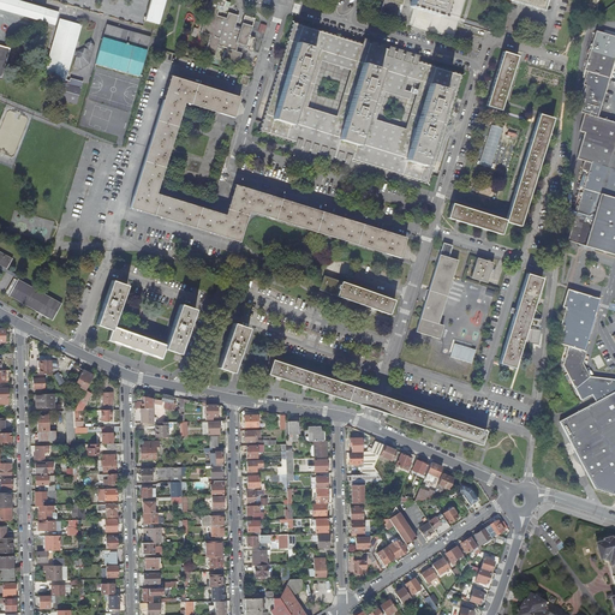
[(0,0),(0,10),(54,25),(58,12),(12,0),(0,0)]
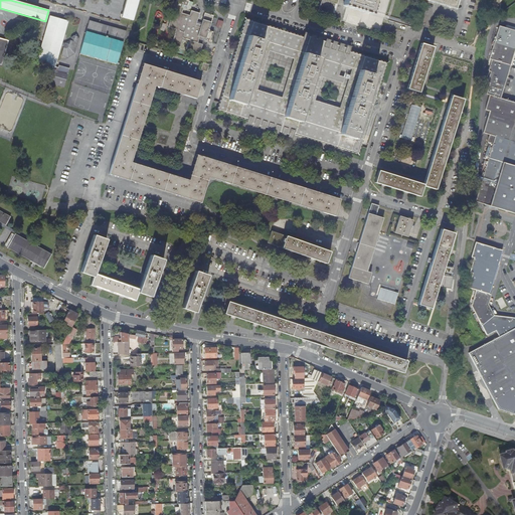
[(125,0),(120,17),(131,20),(136,0),(125,0)]
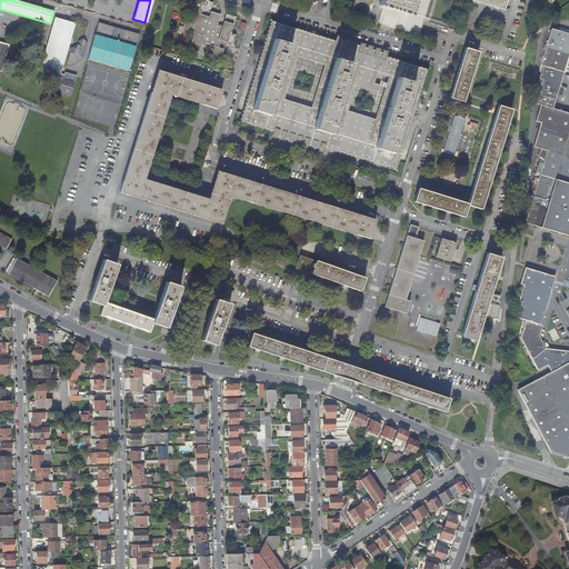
[(197,0),(197,1),(195,0),(191,11),(196,13),(192,21),(189,20),(186,29),(195,32),(190,49),(199,51),(201,45),(208,46),(206,53),(221,58),(223,49),(218,47),(220,40),(231,43),(230,46),(235,47),(235,45),(233,43),(237,35),(231,33),(236,17),(226,15),(222,27),(218,25),(221,15),(211,11),(210,17),(201,15),(205,6),(208,7),(209,0),(208,0),(197,0)]
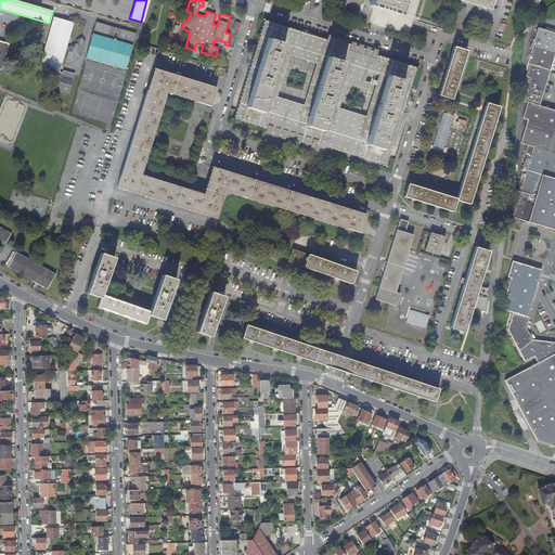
[(409,35),(413,22),(420,0),(346,0),(343,14),(409,35)]
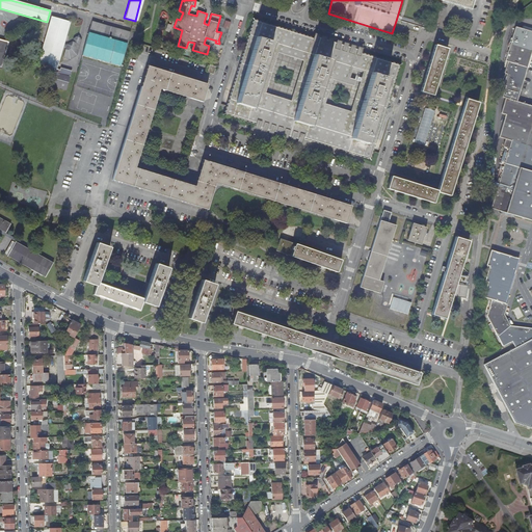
[(441,0),(442,0),(470,9),(472,0),(441,0)]
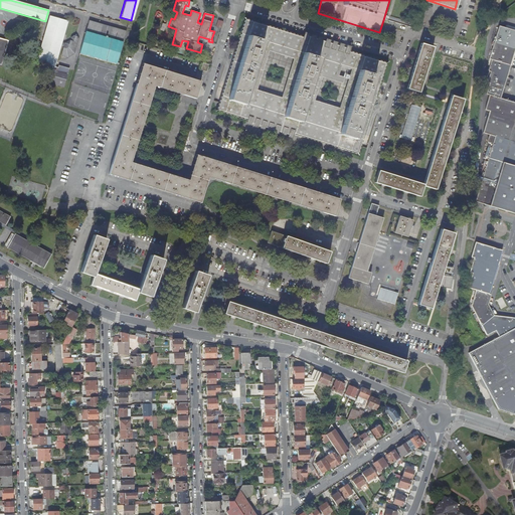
[(77,39),(70,37),(69,40),(63,44),(61,43),(67,21),(49,16),(35,61),(44,63),(44,67),(47,68),(45,76),(49,83),(62,88),(68,68),(57,65),(57,67),(54,66),(60,46),(62,47),(60,56),(66,58),(73,54),(77,39)]
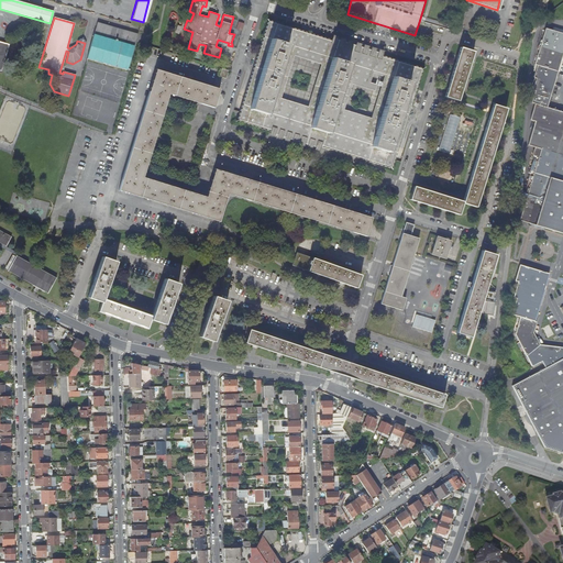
[(414,94),(421,69),(381,56),(381,54),(334,40),(333,42),(269,22),(239,120),(273,131),(273,132),(318,147),(319,145),(392,167),(414,94)]
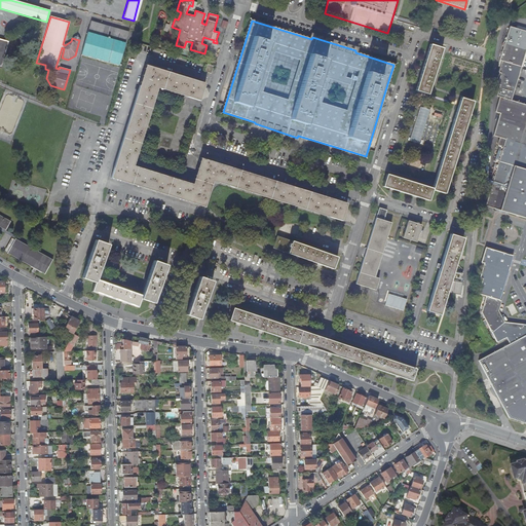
[(127,32),(90,22),(80,54),(118,66),(127,32)]
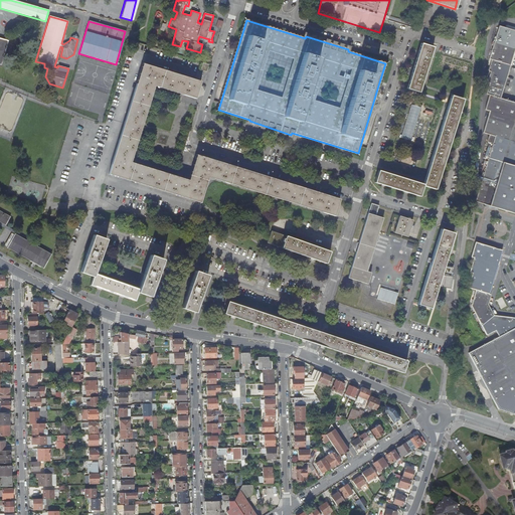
[(514,31),(500,28),(486,94),(489,95),(502,100),(514,53),(514,31)]
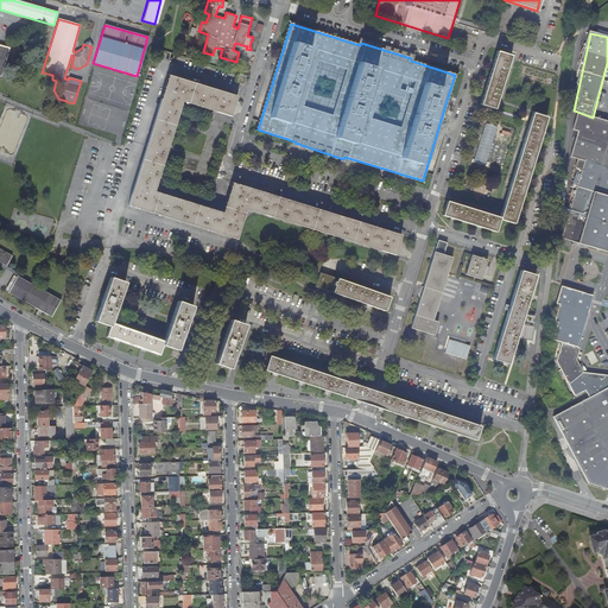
[(10,48),(0,45),(0,76),(1,77),(10,48)]
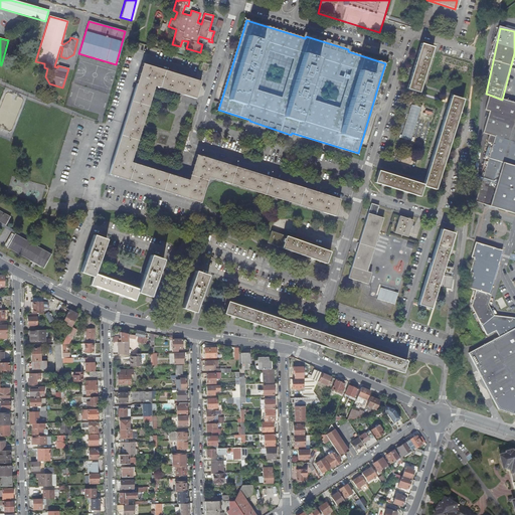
[(434,47),(421,43),(417,54),(411,74),(407,88),(418,93),(434,47)]
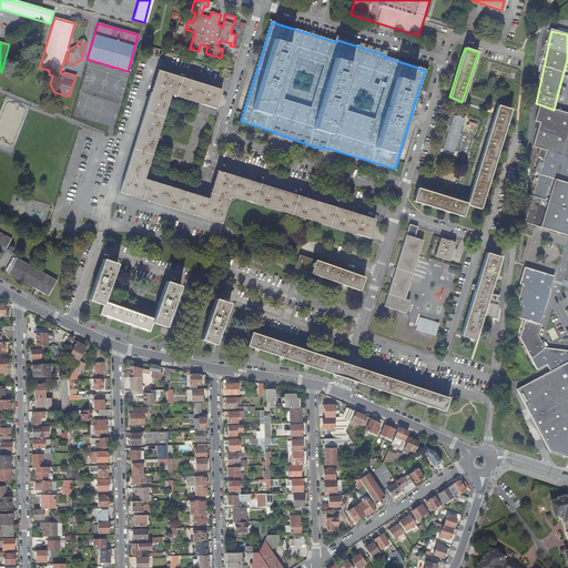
[(369,239),(375,220),(217,171),(208,199),(144,179),(171,94),(215,109),(221,90),(158,70),(120,191),(221,223),(230,195),(369,239)]
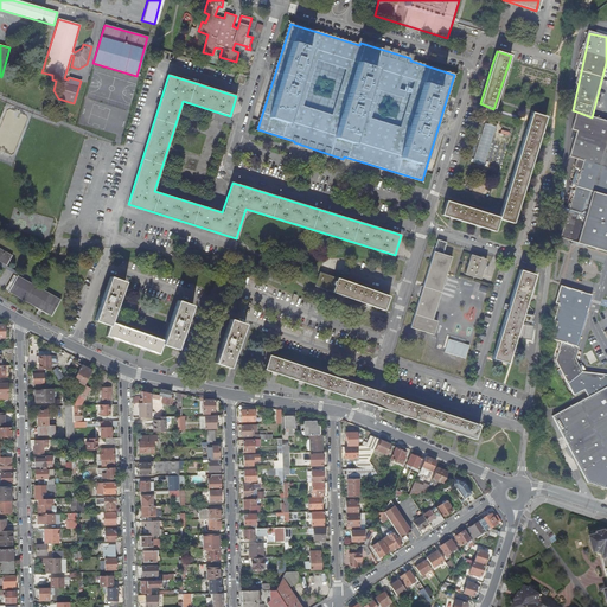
[(243,85),(246,76),(238,75),(236,83),(243,85)]
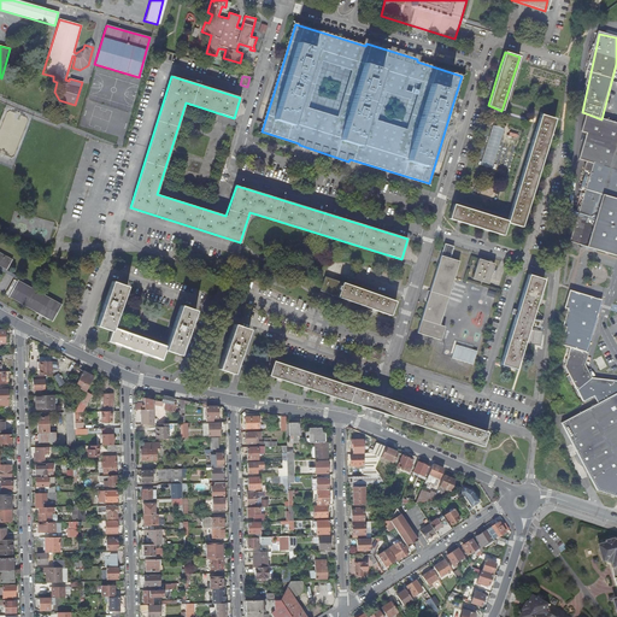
[(599,252),(616,257),(616,123),(611,122),(601,119),(586,113),(582,134),(586,135),(580,162),(586,164),(583,172),(591,174),(573,233),(571,245),(582,247),(599,252)]
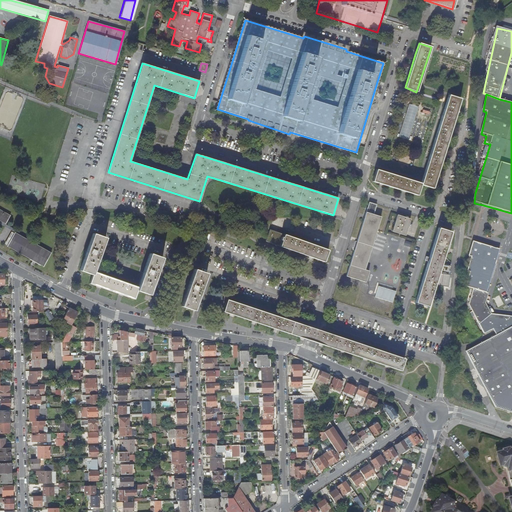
[(460,99),(448,95),(421,183),(376,169),(373,181),(417,195),(420,185),(432,189),(436,178),(443,155),(449,134),(456,111),(460,99)]
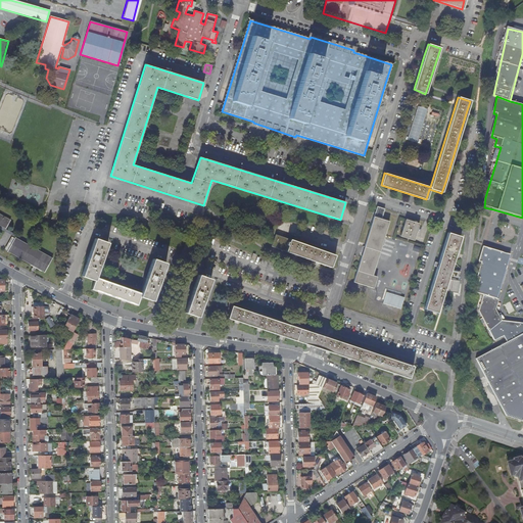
[(384,209),(376,207),(374,217),(381,219),(384,209)]
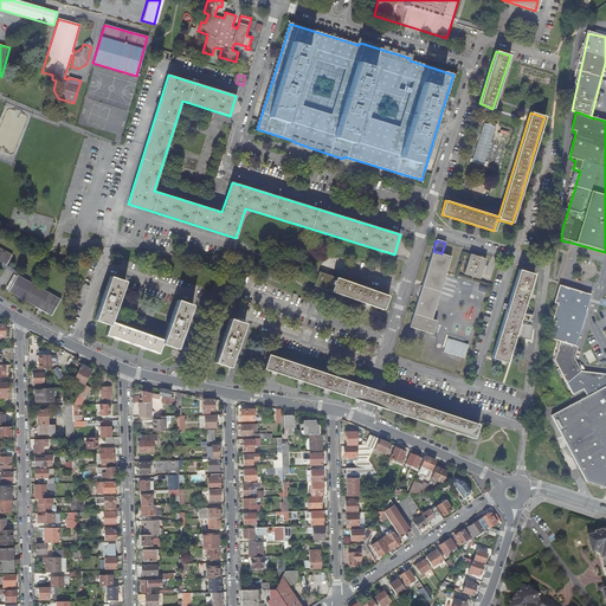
[(0,260),(6,265),(12,255),(0,247),(0,260)]
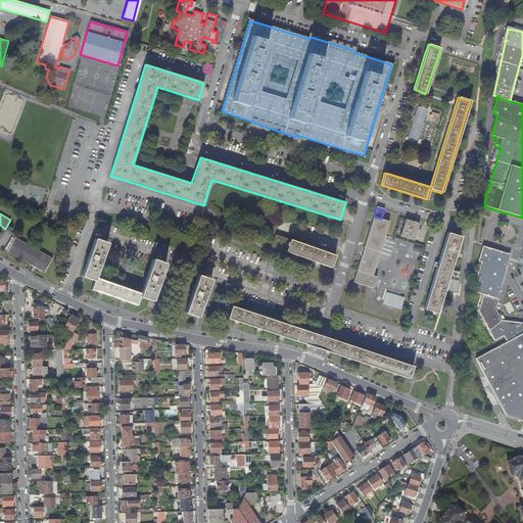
[(381,219),(374,217),(353,282),(373,288),(377,277),(372,276),(377,262),(381,247),(389,221),(381,219)]
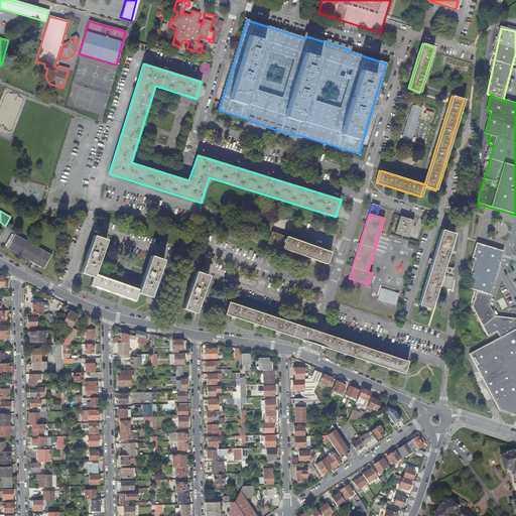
[(407,219),(400,217),(394,233),(408,237),(413,221),(410,220),(410,219),(408,218),(407,219)]
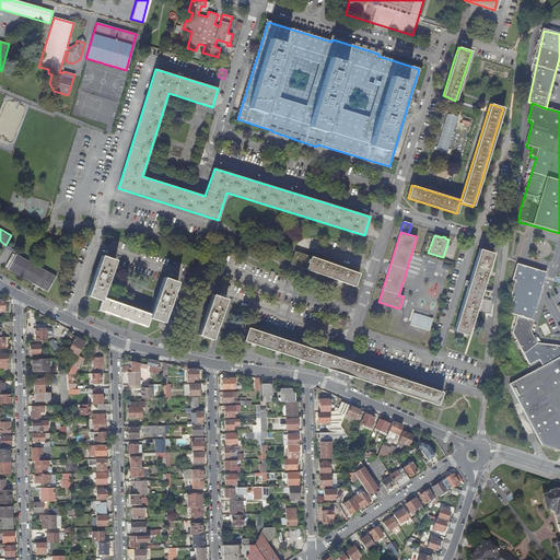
[(21,253),(6,245),(0,241),(0,244),(15,254),(20,255),(21,253)]
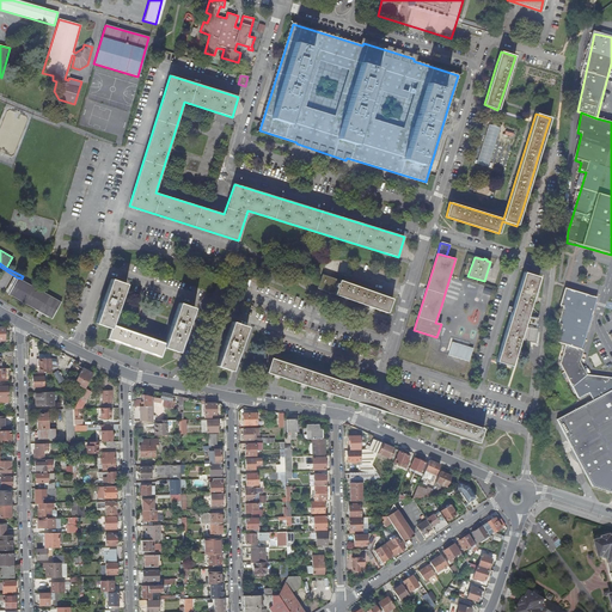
[(539,277),(524,273),(496,361),(512,366),(539,277)]
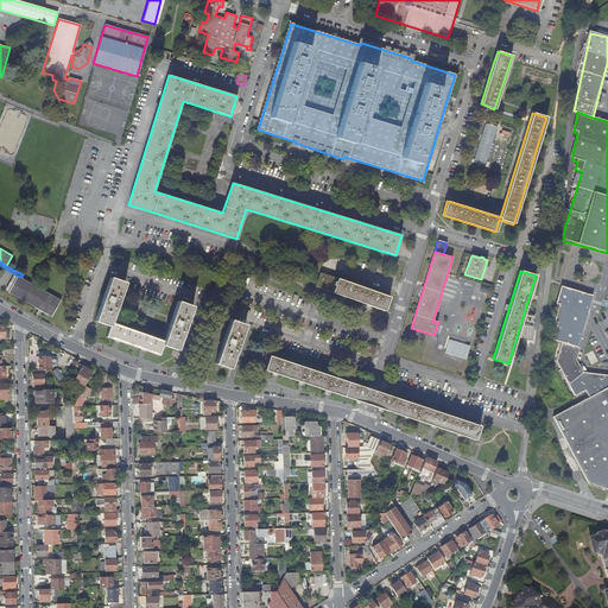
[(390,297),(321,272),(315,286),(385,311),(390,297)]
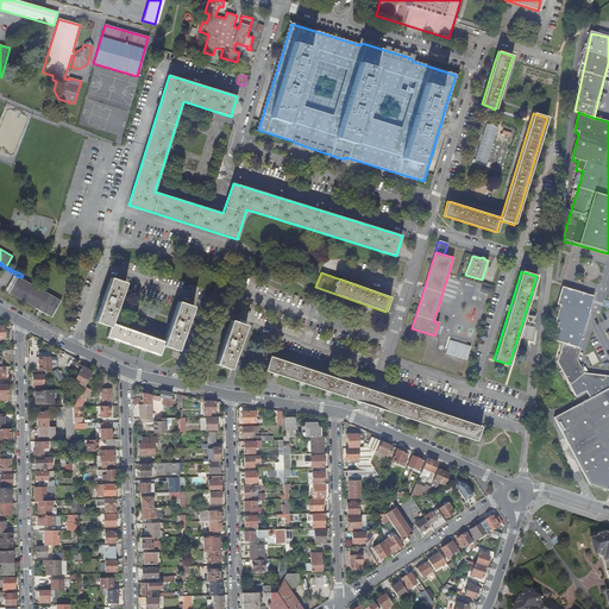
[(6,289),(10,292),(17,277),(13,276),(6,289)]
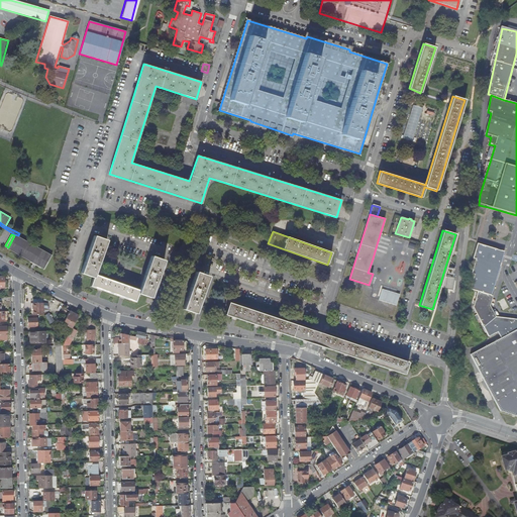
[(52,254),(18,235),(14,234),(14,235),(8,247),(7,248),(43,269),(52,254)]
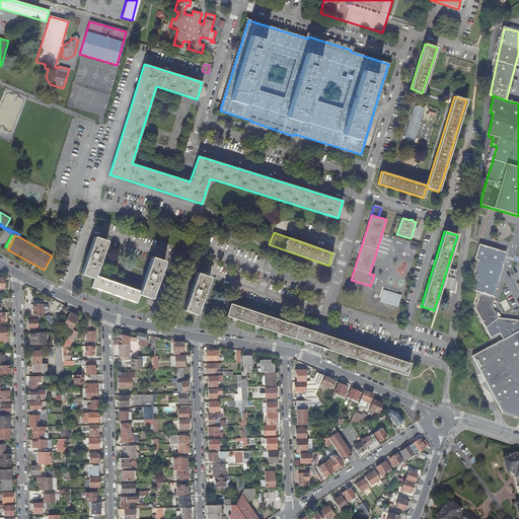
[(93,278),(94,275),(106,241),(94,236),(81,274),(93,278)]
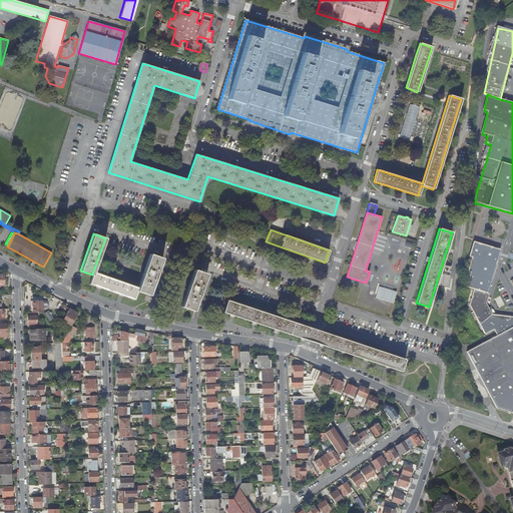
[(470,274),(466,285),(488,292),(500,250),(473,242),(469,254),(468,258),(471,259),(467,271),(467,273),(470,274)]
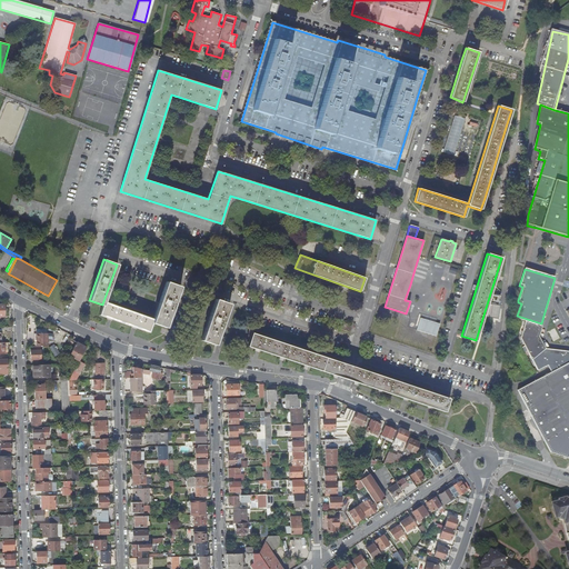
[(153,319),(151,322),(166,327),(180,287),(167,281),(153,319)]
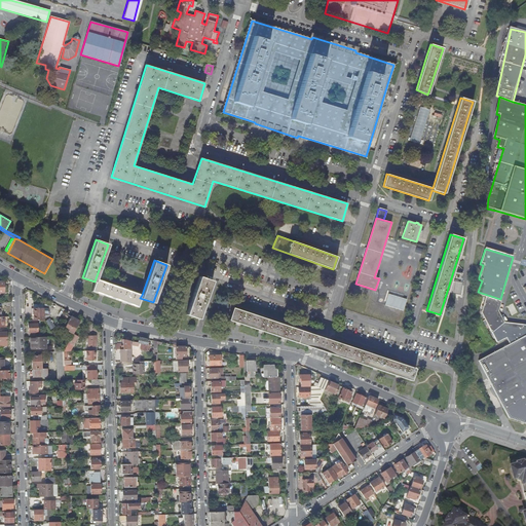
[(212,280),(199,276),(186,314),(199,318),(204,302),(212,280)]
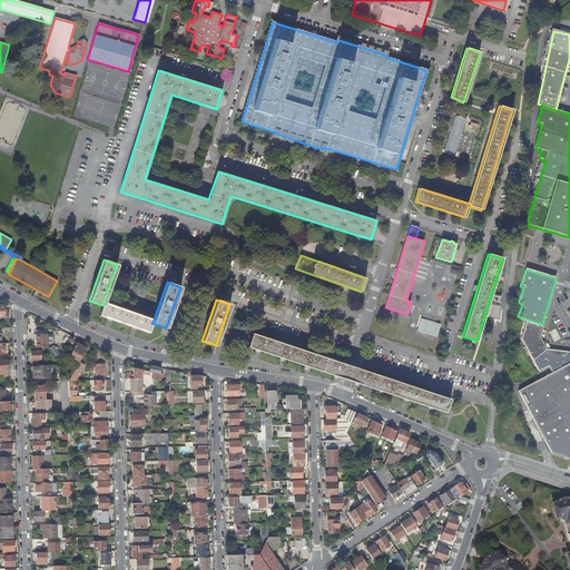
[(151,323),(154,320),(104,302),(102,305),(99,315),(109,318),(135,327),(148,332),(151,323)]
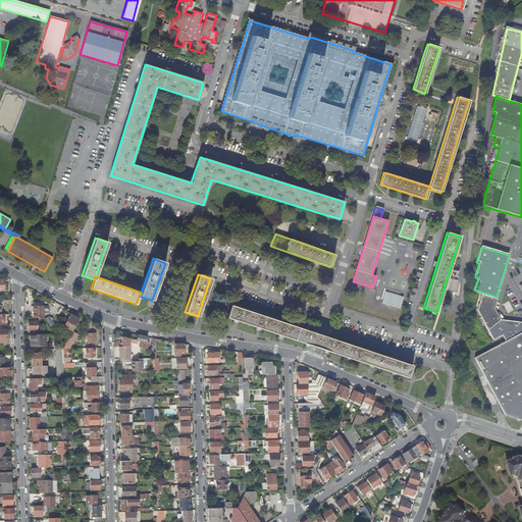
[(481,296),(496,300),(497,297),(474,290),(473,294),(481,296)]
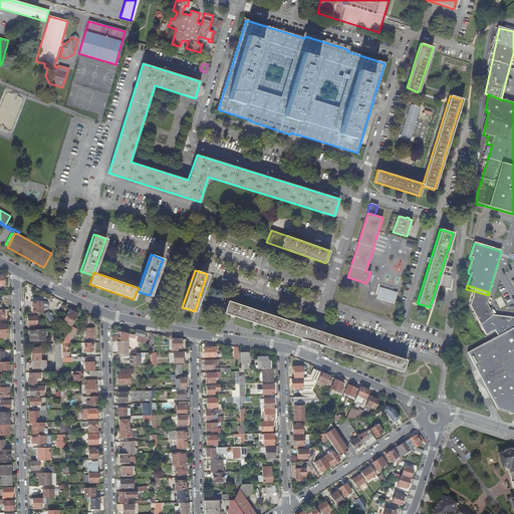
[(398,292),(379,287),(376,298),(395,303),(398,292)]
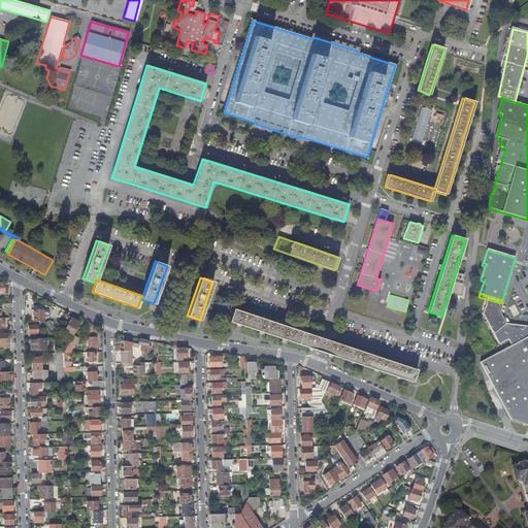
[(327,301),(319,299),(317,305),(325,307),(327,301)]
